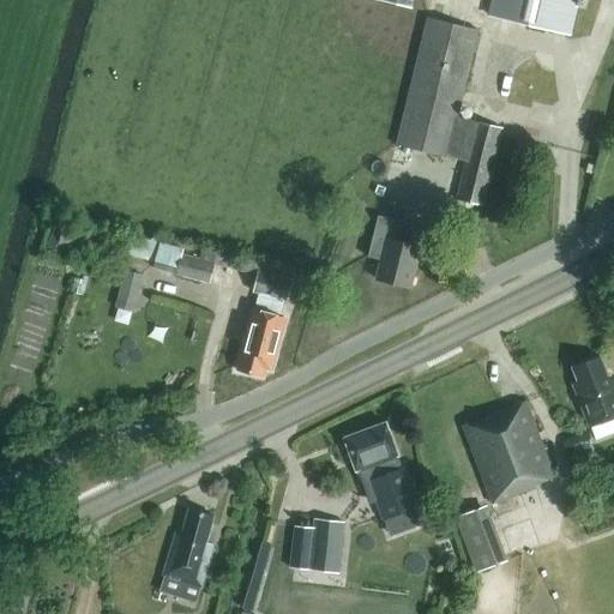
[(571,35),(577,7),(572,6),(573,0),(493,0),(491,16),(571,35)]
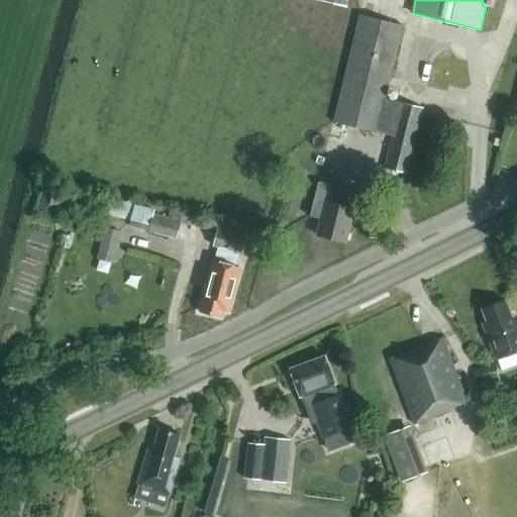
[(406,173),(422,107),(385,98),(402,24),(359,14),(333,122),(377,132),(392,135),(385,168),(406,173)]
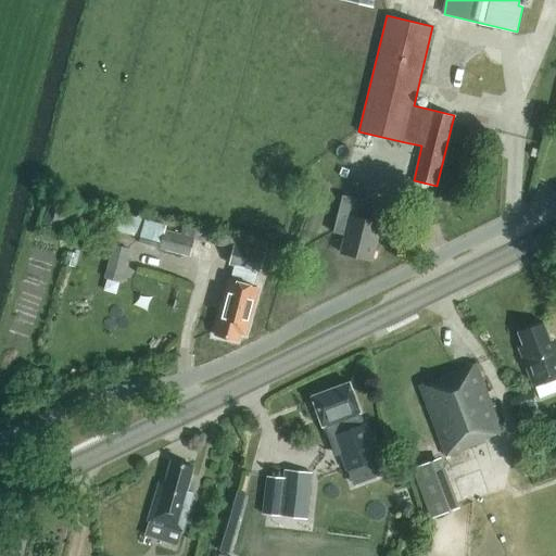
[(375,203),(342,194),(332,232),(345,236),(341,252),(370,260),(380,224),(369,220),(375,203)]
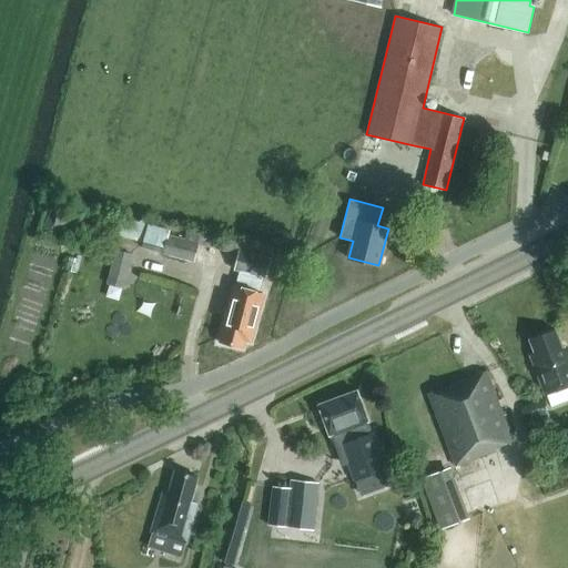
[(142,246),(163,252),(168,234),(146,229),(142,246)]
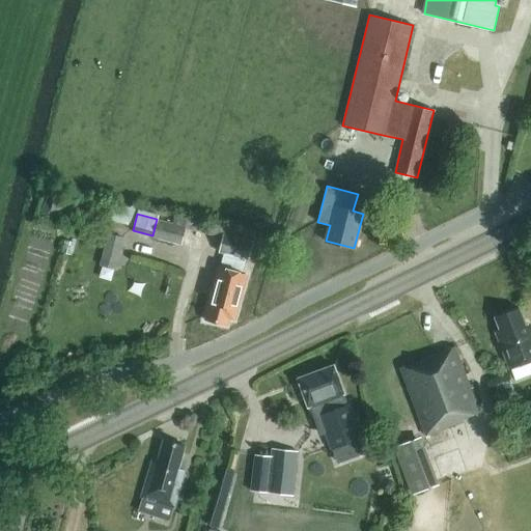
[(197,215),(194,223),(223,234),(226,226),(197,215)]
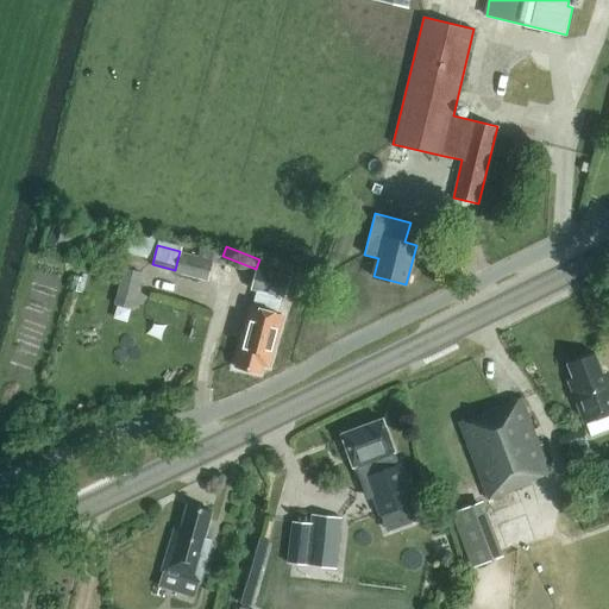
[(180,251),(175,270),(174,272),(206,281),(212,258),(180,251)]
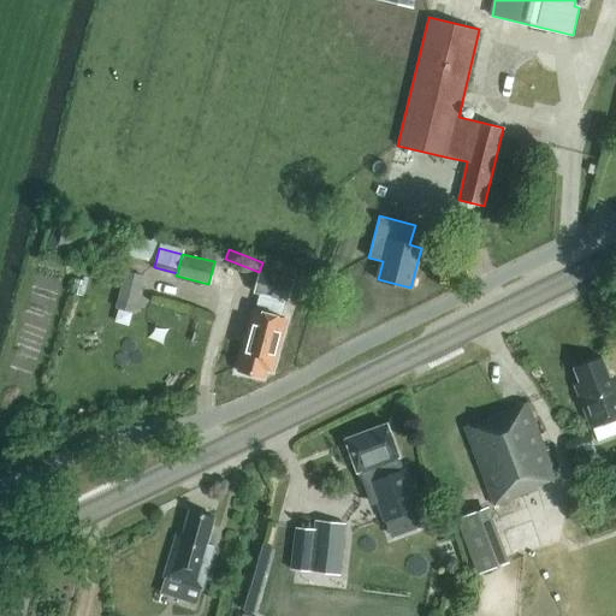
[(143,307),(147,271),(129,270),(125,306),(143,307)]
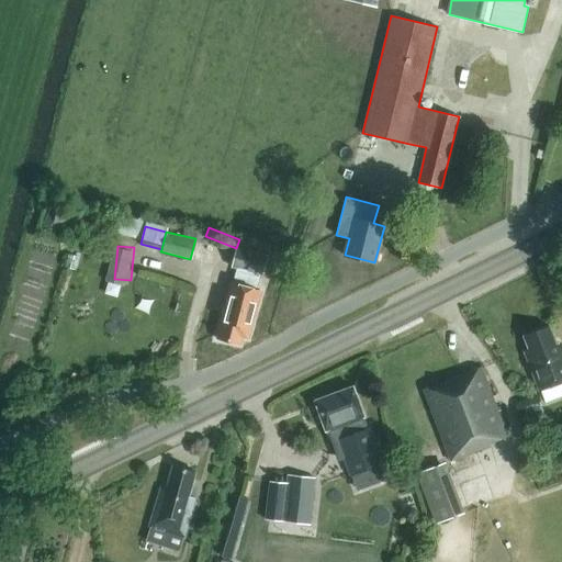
[(262,274),(268,256),(237,247),(232,268),(236,269),(217,338),(239,344),(240,336),(246,337),(259,291),(255,290),(259,274),(262,274)]
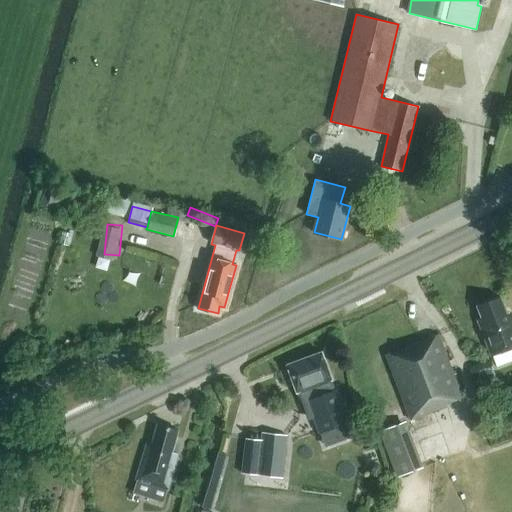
[(506,314),(499,296),(475,304),(480,318),(476,319),(490,358),(511,349),(511,317),(510,312),(506,314)]
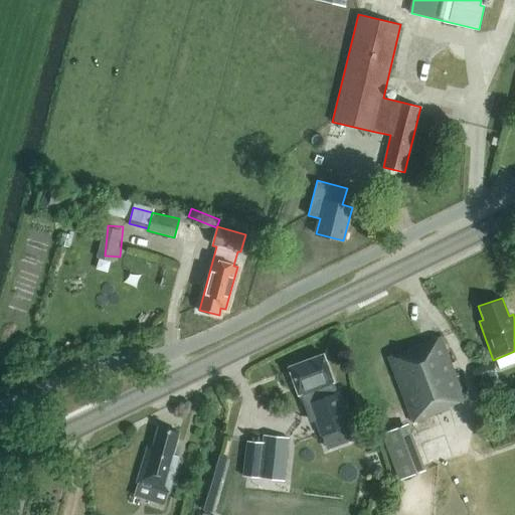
[(412,422),(450,408),(449,406),(465,400),(441,337),(388,357),(412,422)]
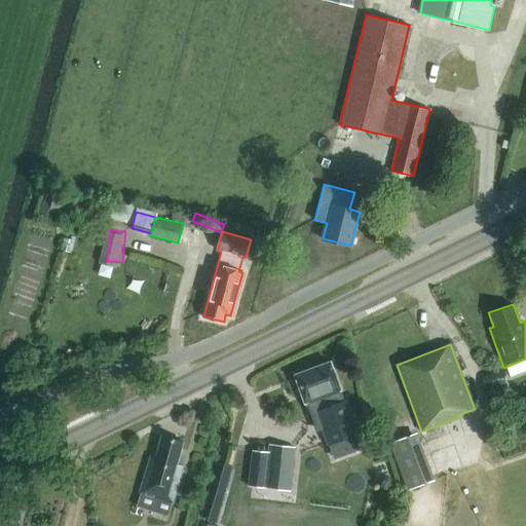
[(331,401),(343,397),(330,362),(295,375),(307,409),(318,406),(324,419),(318,421),(328,447),(362,435),(352,409),(336,415),(331,401)]
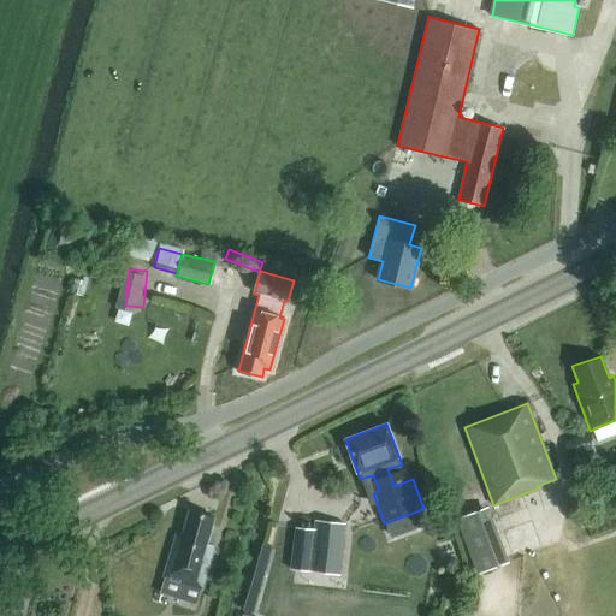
[(510,562),(490,505),(456,517),(478,574),(510,562)]
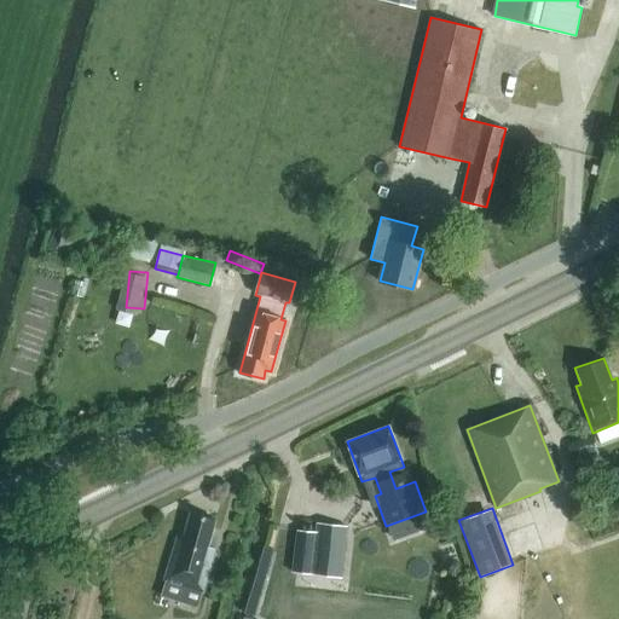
[(208,547),(215,520),(190,514),(183,539),(178,537),(165,580),(203,593),(215,549),(208,547)]
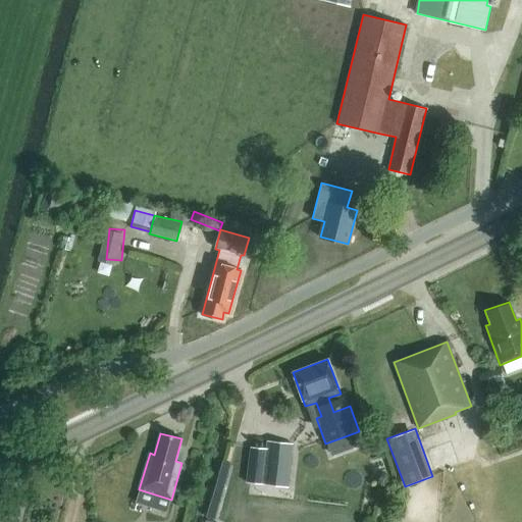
[(245,482),(262,484),(288,487),(293,446),(266,442),(265,451),(254,450),(249,449),(245,482)]
